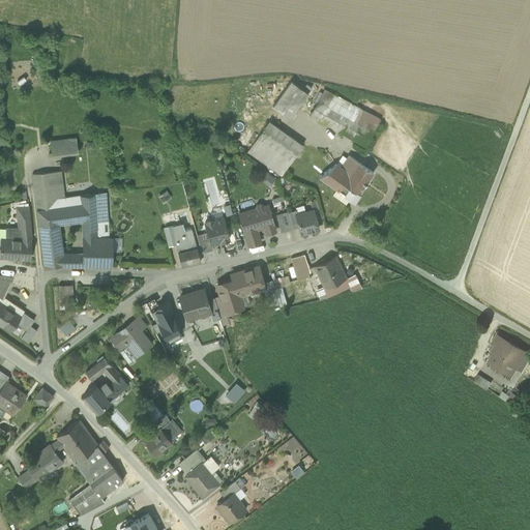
[(272,106),(289,118),(307,92),(291,81),(272,106)]
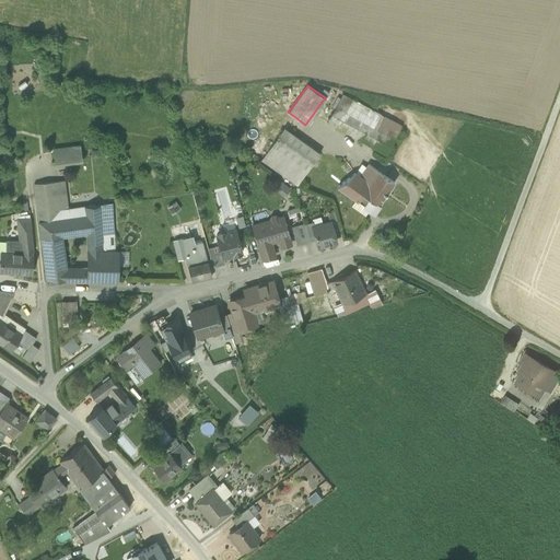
[(328,123),(385,153),(400,127),(342,95),(328,123)]
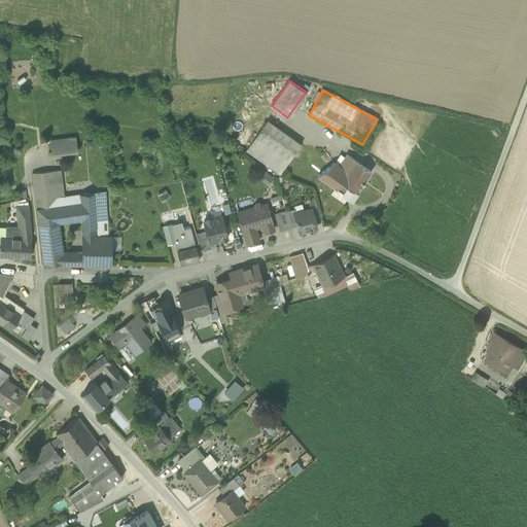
[(275,171),(279,174),(301,144),(267,119),(246,150),(266,164),(275,171)]
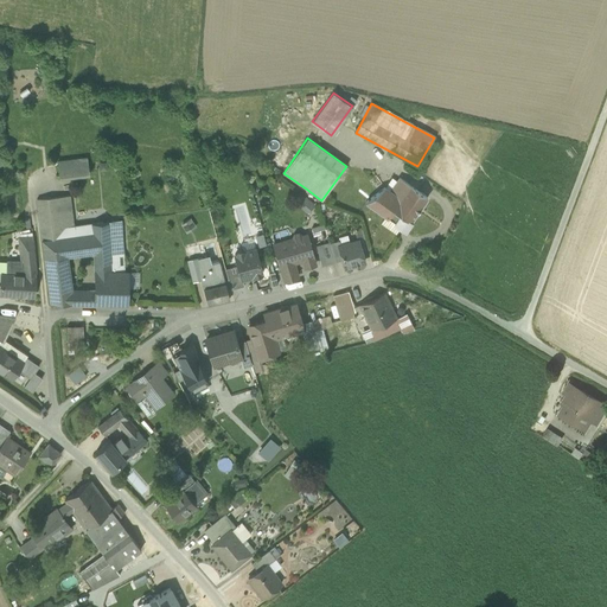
[(57,161),(59,177),(88,172),(87,158),(57,161)]
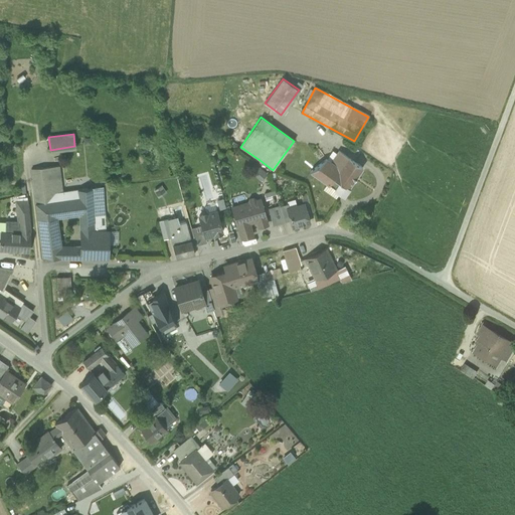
[(310,172),(329,185),(348,157),(339,151),(332,160),(332,163),(327,159),(310,172)]
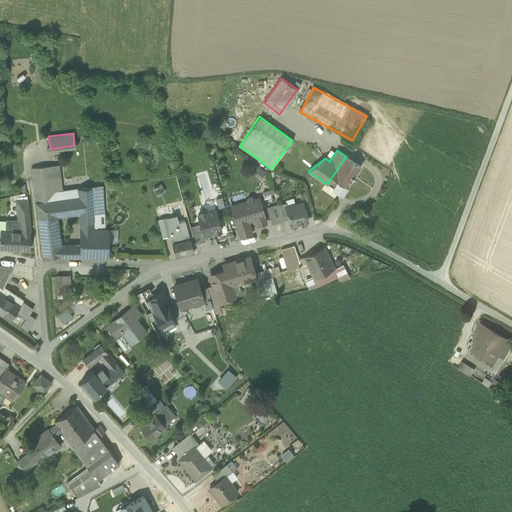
[(360,166),(346,156),(327,184),(341,194),(360,166)]
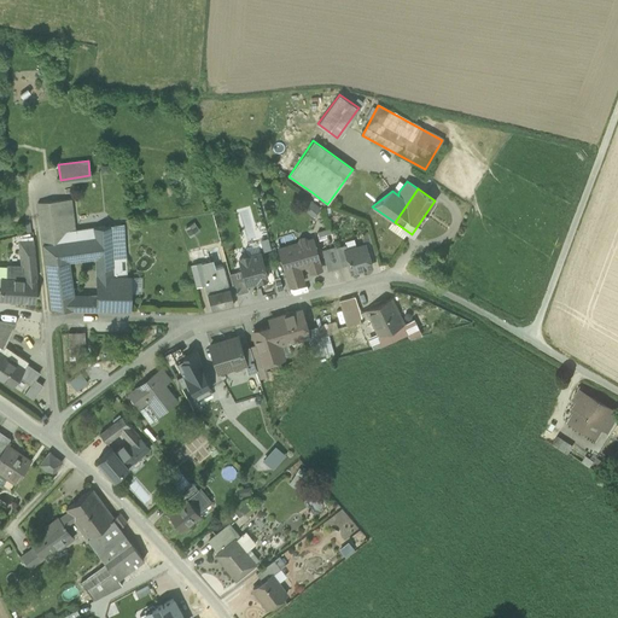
[(41,229),(42,245),(76,240),(75,231),(71,199),(38,203),(41,229)]
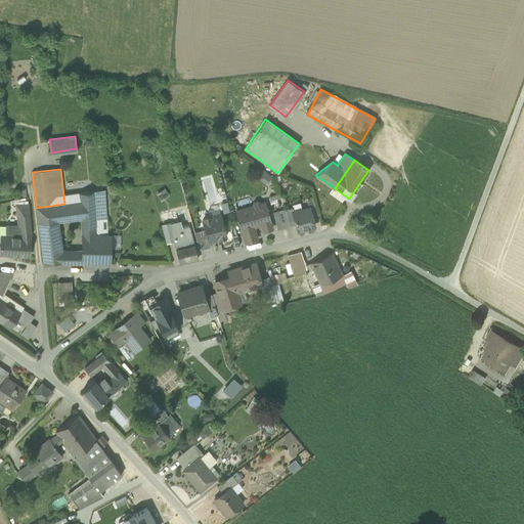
[(96,234),(107,234),(104,190),(93,191),(94,199),(96,234)]
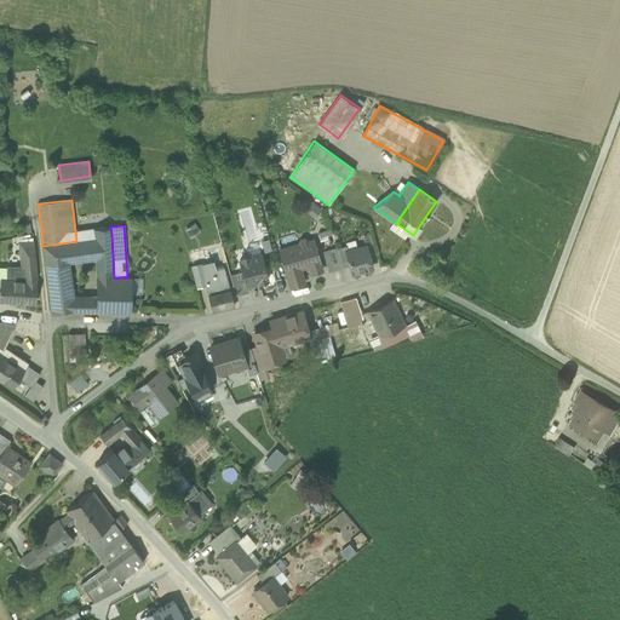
[(75,231),(76,241),(85,240),(95,237),(112,235),(110,227),(75,231)]
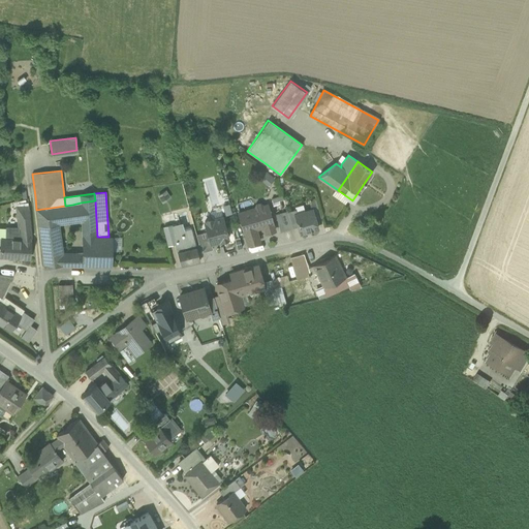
[(83,237),(97,237),(95,200),(81,203),(82,220),(83,237)]
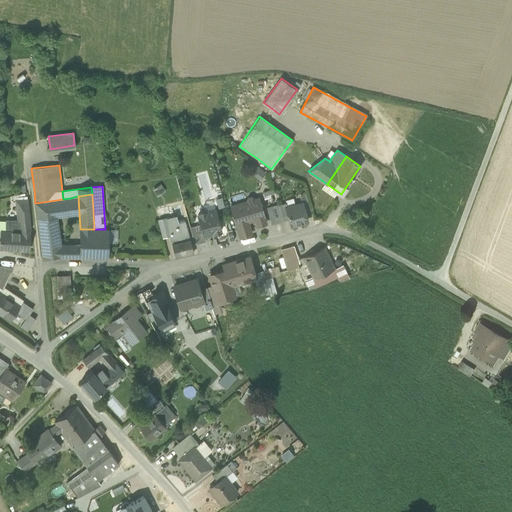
[(70,198),(72,214),(79,213),(78,196),(70,198)]
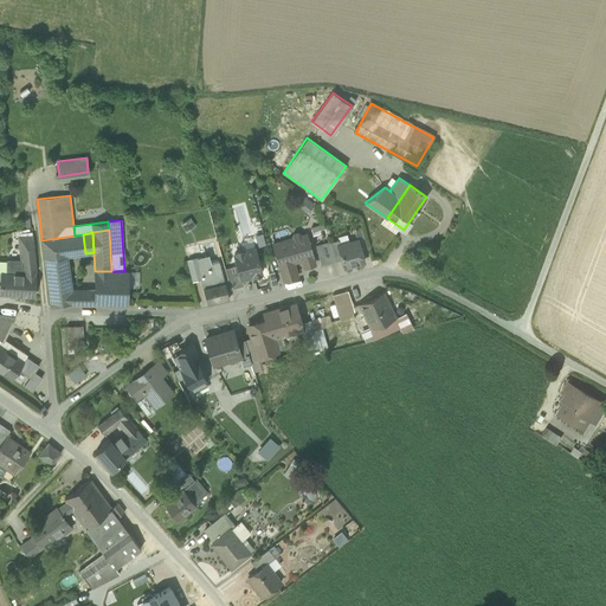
[(42,240),(44,259),(68,256),(85,253),(83,234),(75,236),(42,240)]
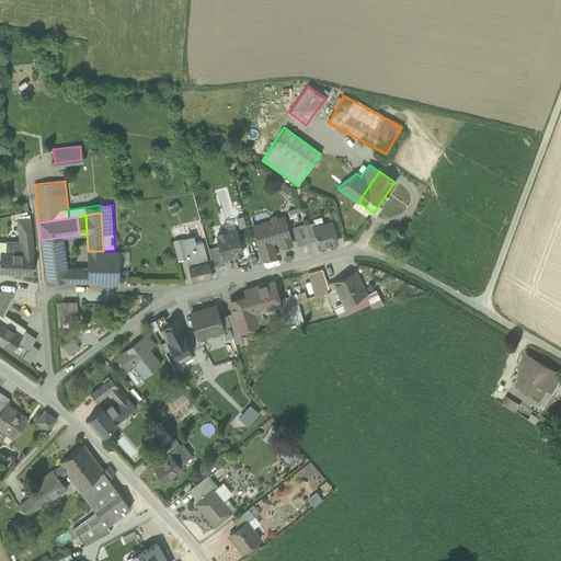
[(279,241),(282,248),(292,244),(283,218),(278,219),(277,217),(276,217),(272,218),(271,219),(272,221),(253,226),(259,247),(272,243),(279,241)]
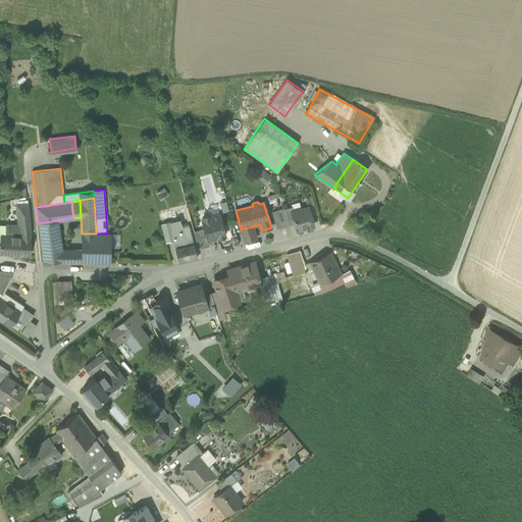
[(29,235),(32,235),(29,205),(16,205),(18,225),(19,235),(29,235)]
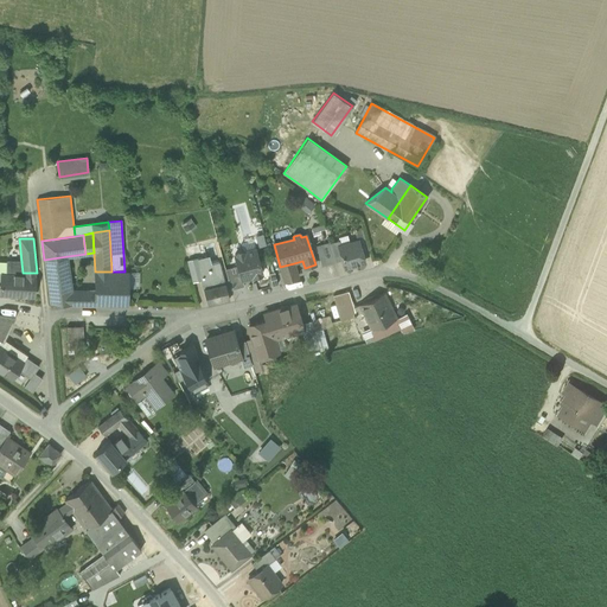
[(365,238),(358,241),(362,253),(369,250),(365,238)]
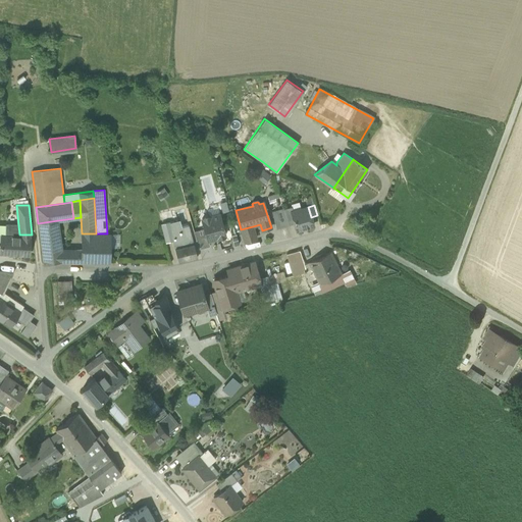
[(285,215),(289,225),(295,223),(292,212),(293,211),(292,207),(283,209),(285,215)]
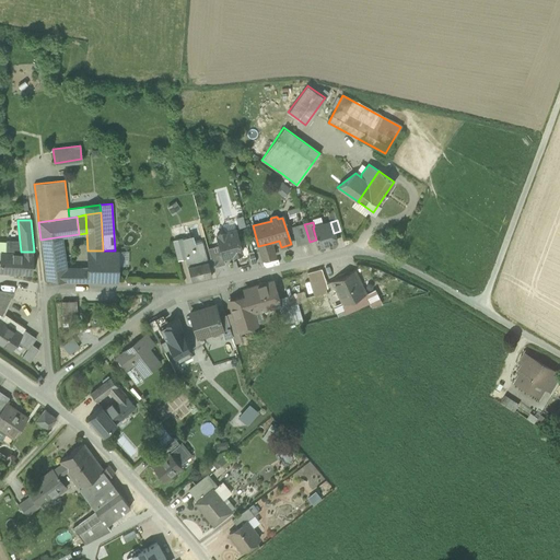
[(316,240),(318,246),(327,244),(336,242),(334,233),(330,222),(314,226),(313,228),(316,240)]
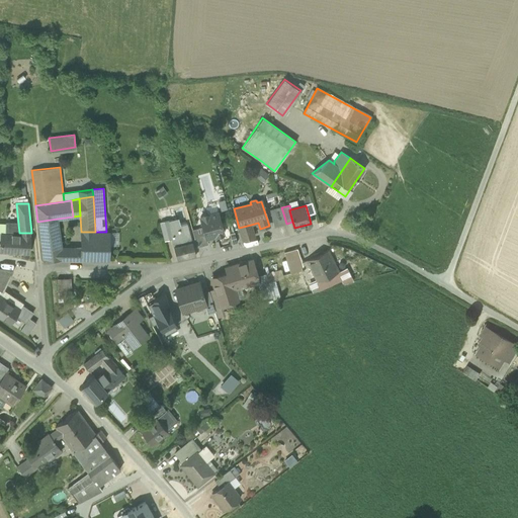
[(270,210),(272,219),(278,217),(277,216),(283,213),(281,207),(270,210)]
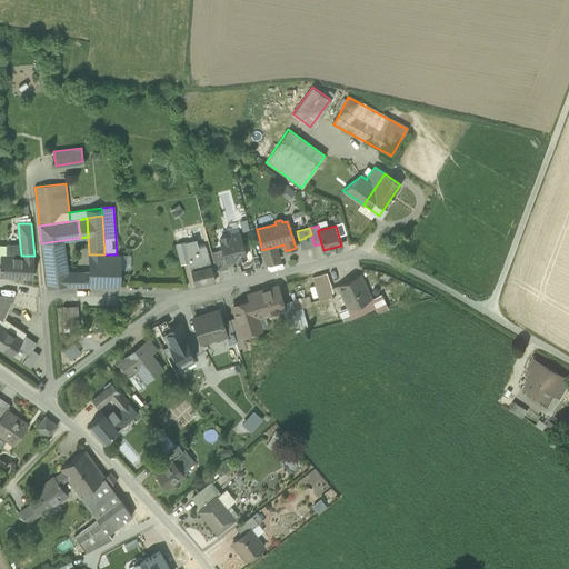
[(222,249),(227,262),(228,262),(228,261),(237,259),(246,257),(239,233),(228,237),(228,236),(226,235),(222,236),(222,238),(221,238),(220,239),(222,249)]
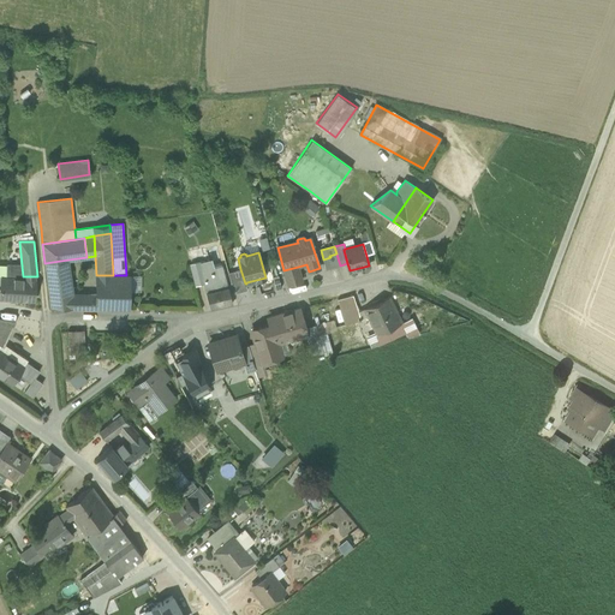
[(330,257),(323,260),(326,269),(340,266),(336,254),(329,256),(330,257)]
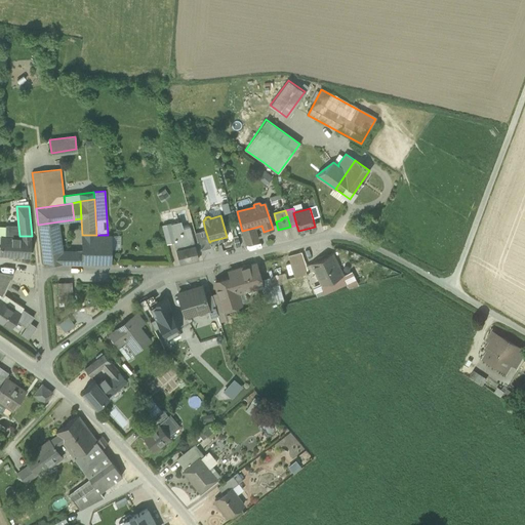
[(63,253),(58,221),(38,225),(43,263),(64,263),(63,253)]
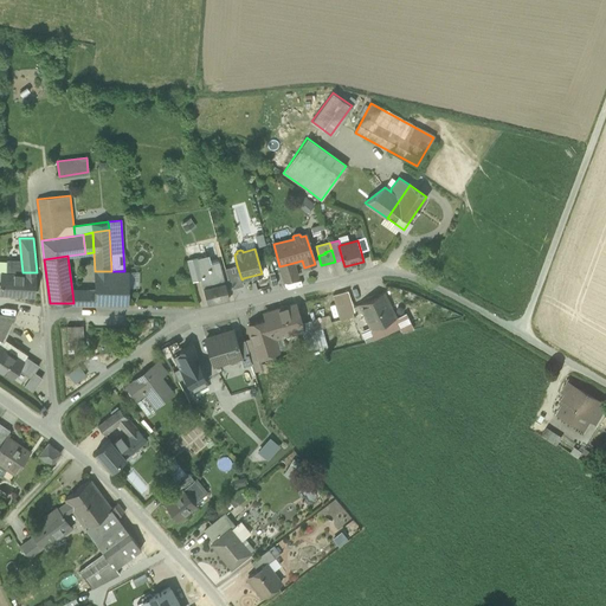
[(229,300),(225,283),(219,262),(207,265),(205,257),(198,258),(202,278),(200,279),(204,289),(202,289),(207,304),(229,300)]
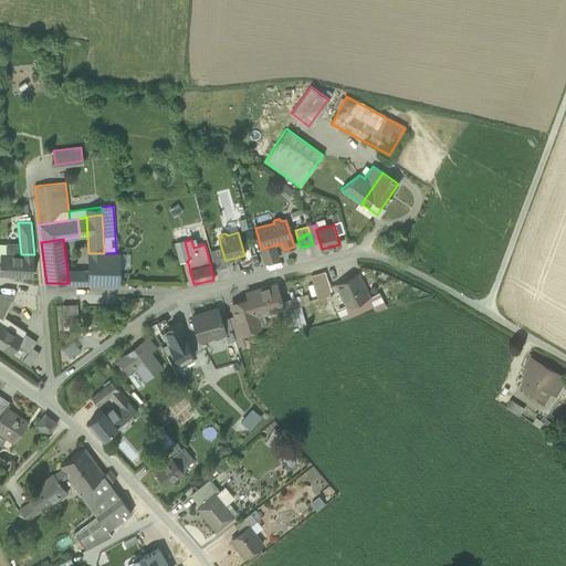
[(175,243),(179,262),(187,261),(189,260),(185,241),(175,243)]
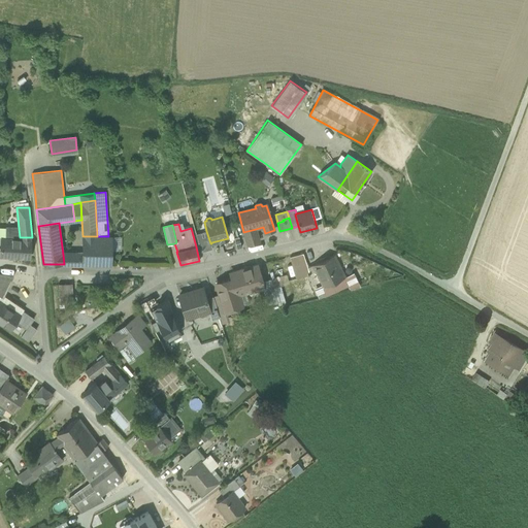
[(19,228),(5,228),(5,238),(21,240),(20,237),(19,228)]
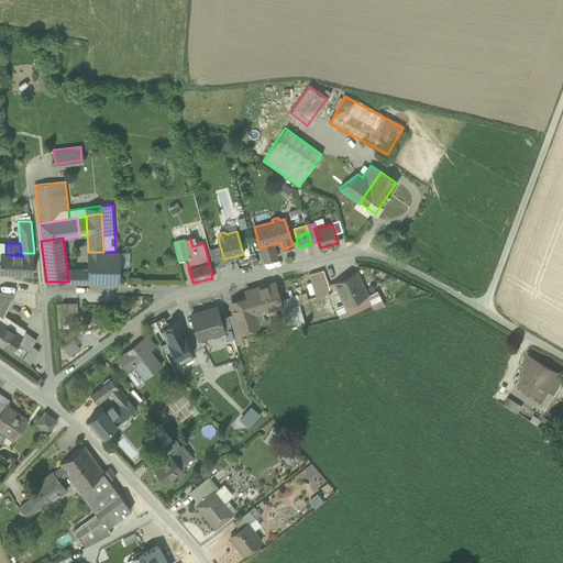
[(260,247),(264,261),(276,257),(273,244),(260,247)]
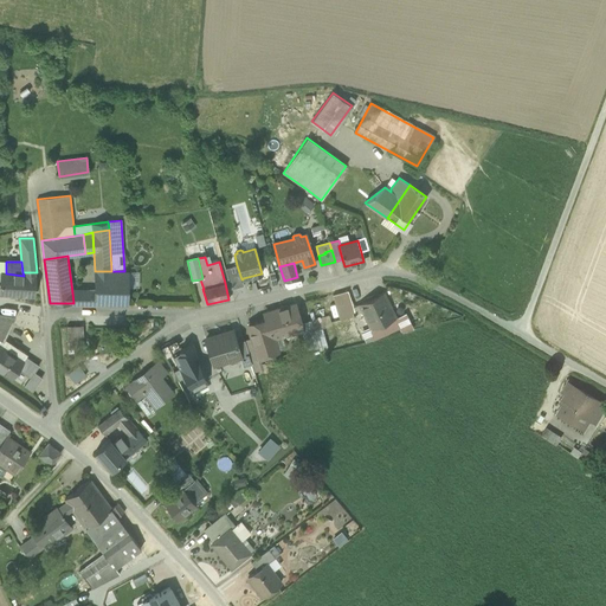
[(225,269),(231,289),(244,285),(242,279),(237,265),(225,269)]
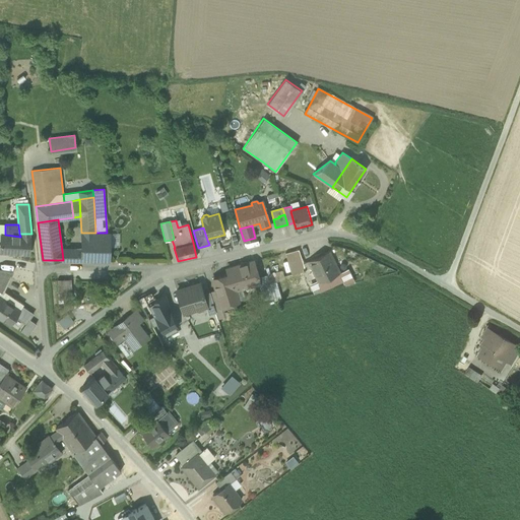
[(110,233),(110,247),(120,247),(120,233),(110,232),(110,233)]
